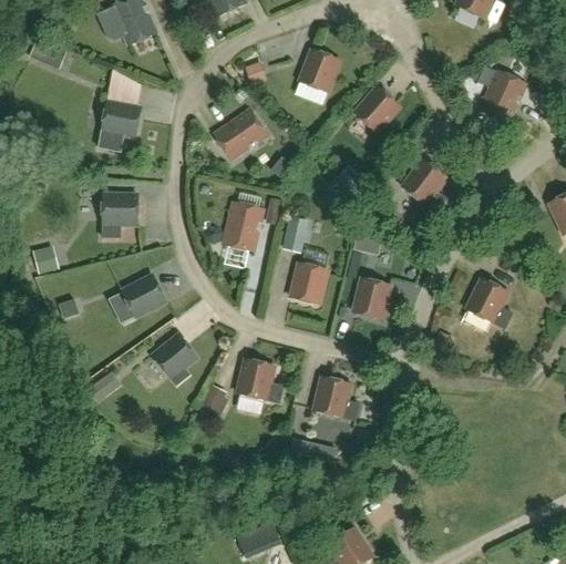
[(127,44),(156,32),(141,0),(120,0),(110,4),(127,44)]
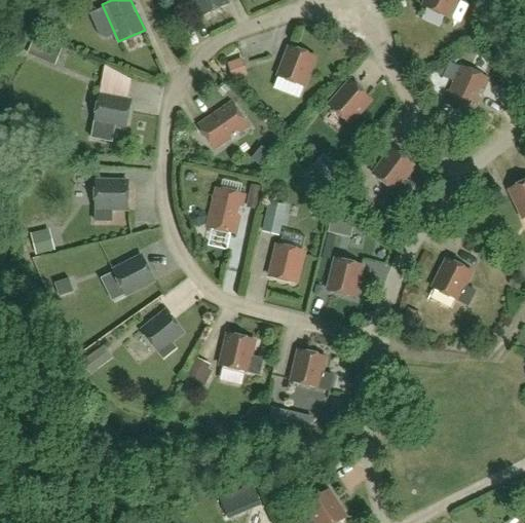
[(195,0),(202,14),(227,3),(226,0),(195,0)]
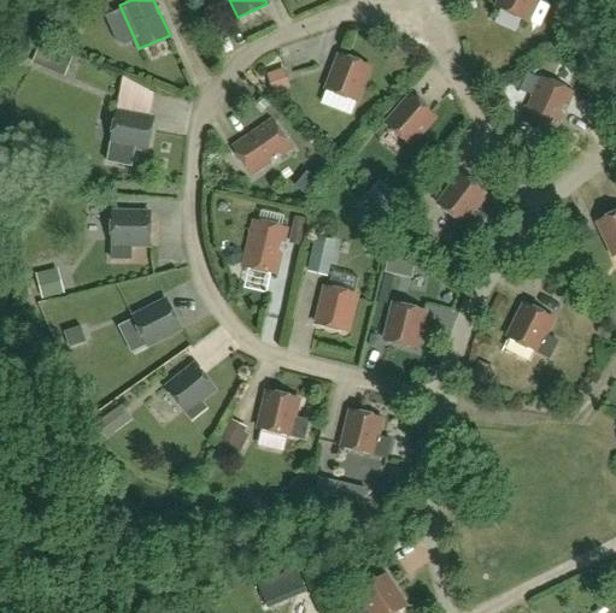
[(524,19),(533,0),(498,0),(496,5),(524,19)]
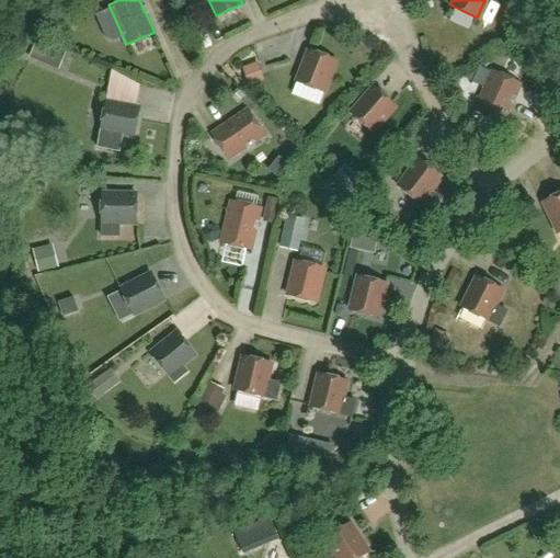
[(322,91),(335,58),(308,48),(296,80),(322,91)]
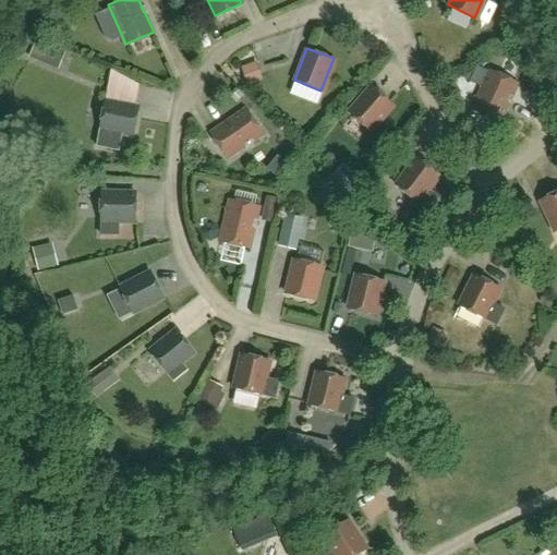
[(469,79),(480,84),(487,69),(475,63),(469,79)]
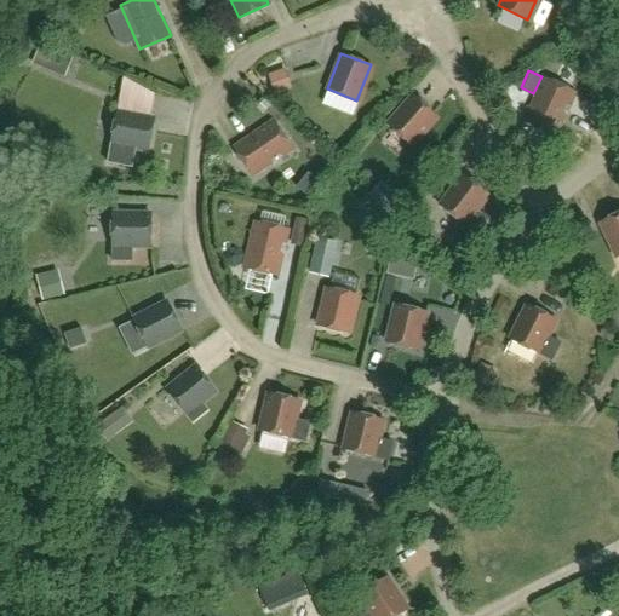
[(555,133),(574,90),(544,75),(523,120),(555,133)]
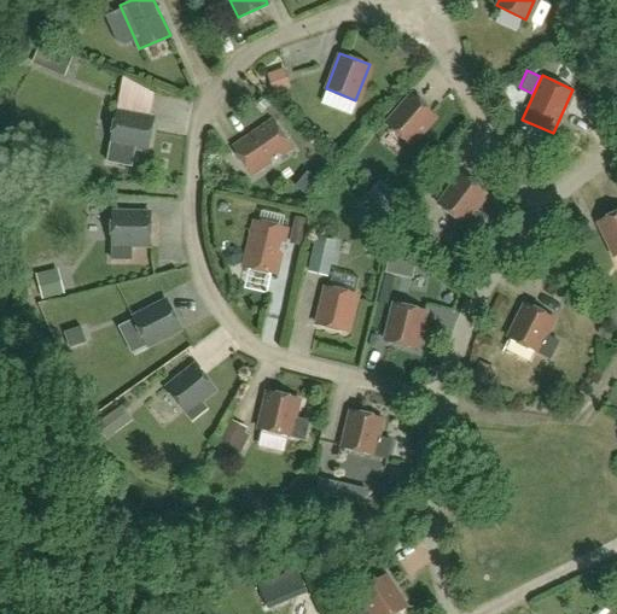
[(126,100),(156,111),(164,87),(135,76),(126,100)]
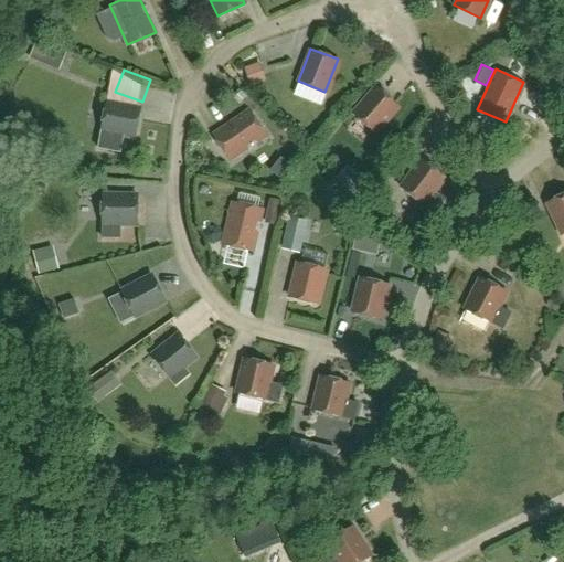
[(378,134),(401,106),(374,83),(350,110),(378,134)]
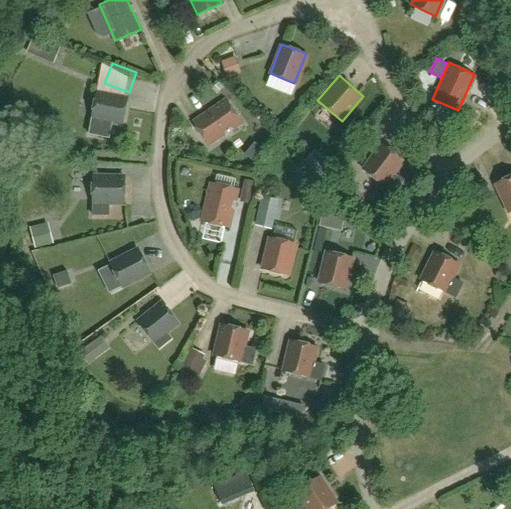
[(127,97),(96,91),(88,133),(108,137),(112,121),(122,123),(127,97)]
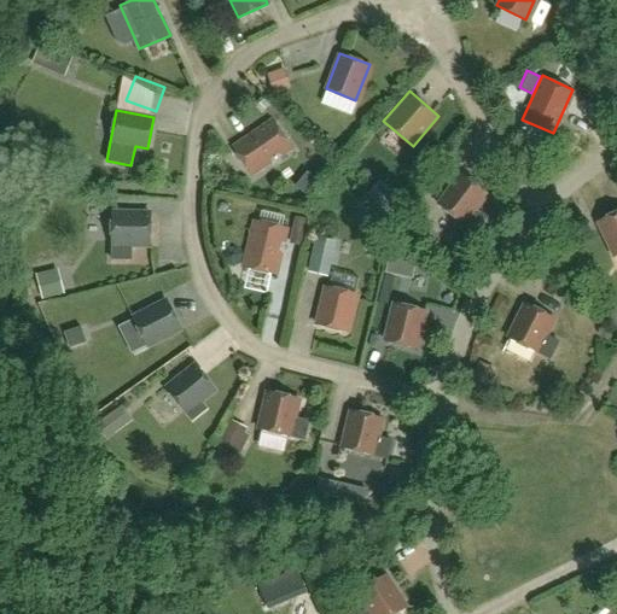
[(251,173),(291,146),(272,118),(232,145),(251,173)]
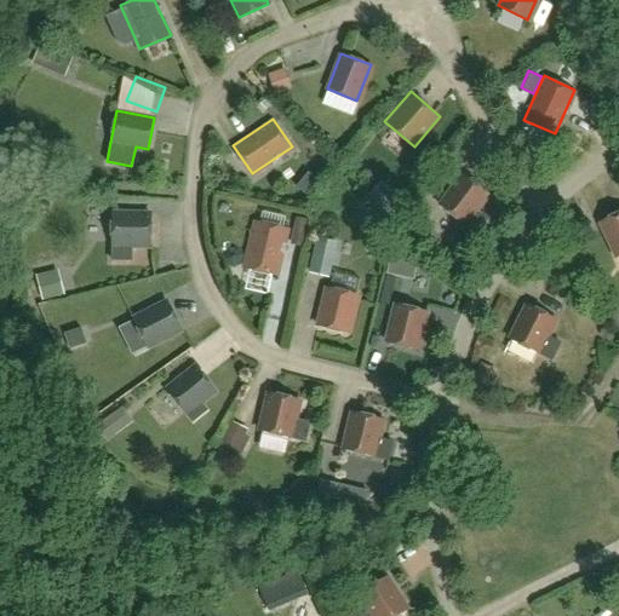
[(476,231),(488,217),(476,207),(487,193),(463,173),(440,203),(476,231)]
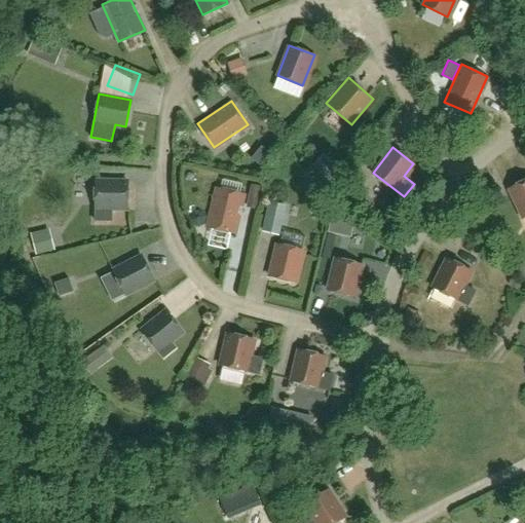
[(331,180),(341,169),(332,160),(322,172),(331,180)]
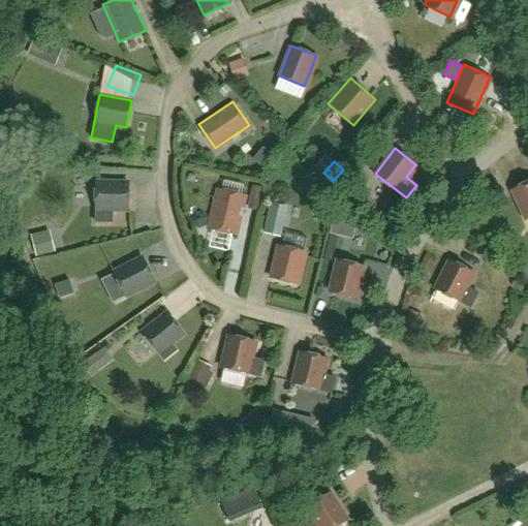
[(525,218),(527,216),(527,180),(511,188),(525,218)]
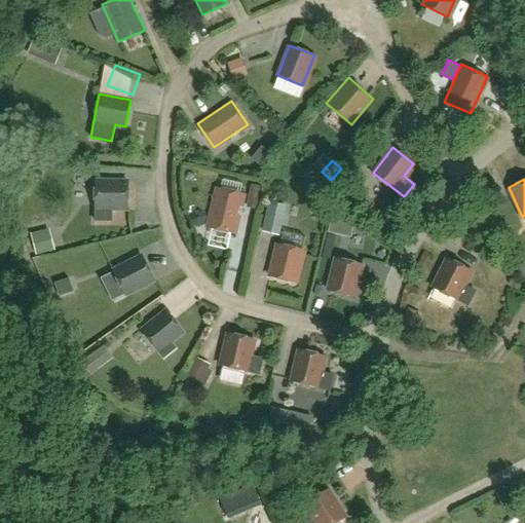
[(126,208),(127,180),(95,180),(95,219),(111,220),(111,208),(126,208)]
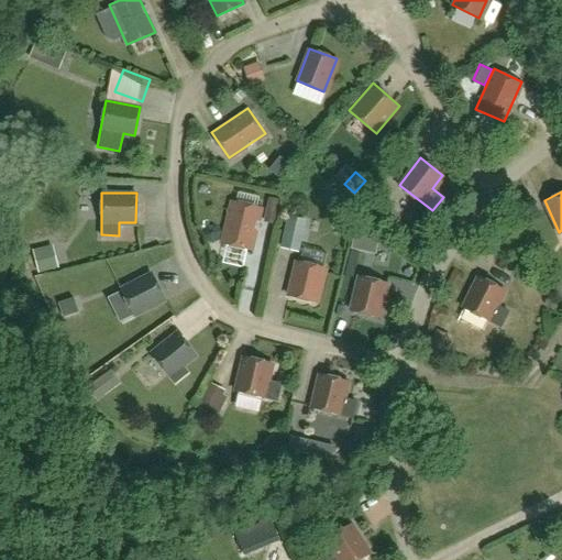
[(261,205),(229,198),(219,242),(224,243),(246,248),(252,249),(261,205)]
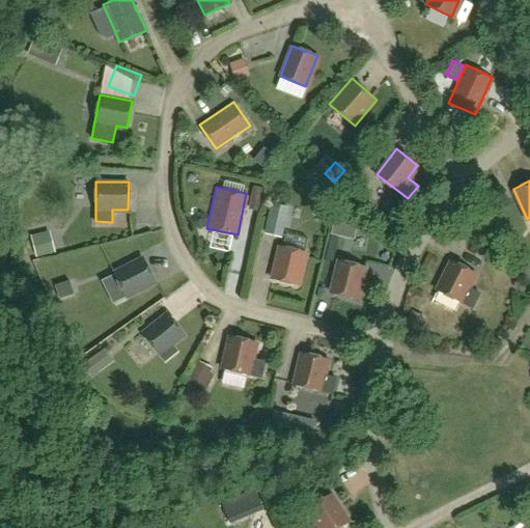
[(336,212),(332,232),(353,237),(355,226),(336,212)]
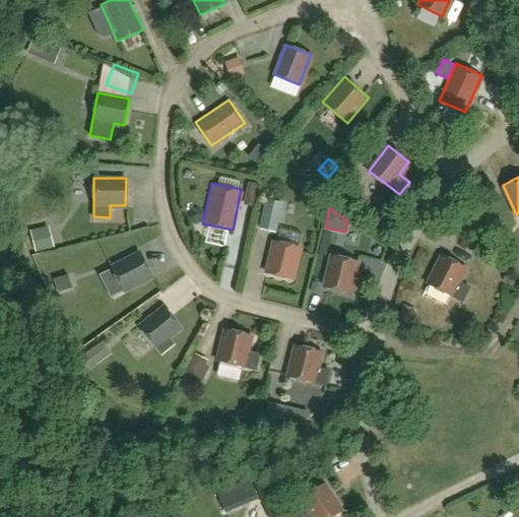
[(293,278),(300,247),(273,241),(266,271),(293,278)]
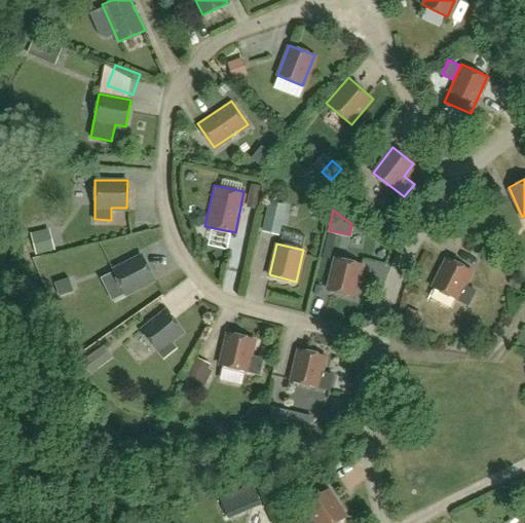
[(124,294),(154,278),(142,255),(112,269),(124,294)]
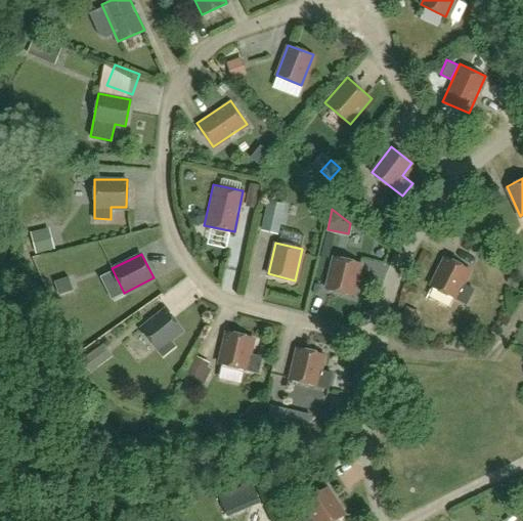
[(352,294),(360,262),(334,256),(327,288),(352,294)]
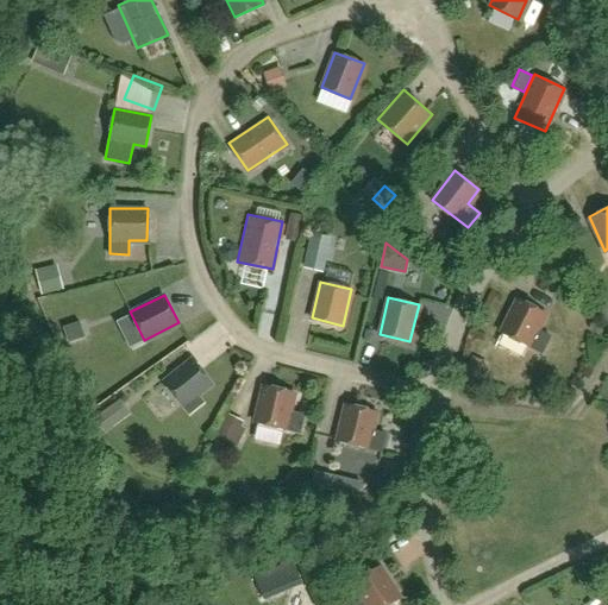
[(541,352),(550,335),(537,328),(545,312),(516,297),(500,332),(541,352)]
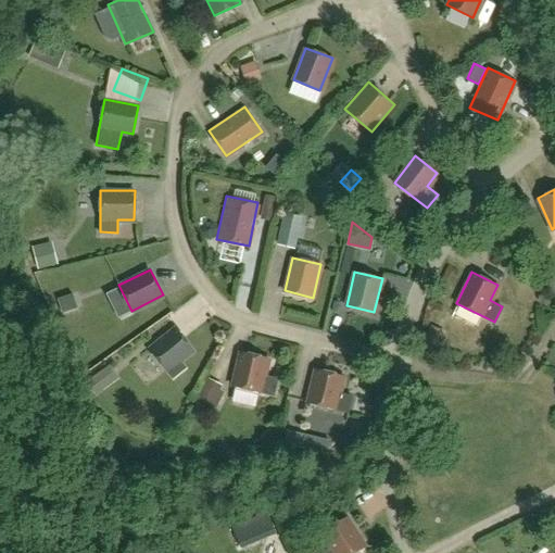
[(172,377),(186,366),(180,360),(193,349),(175,327),(149,348),(172,377)]
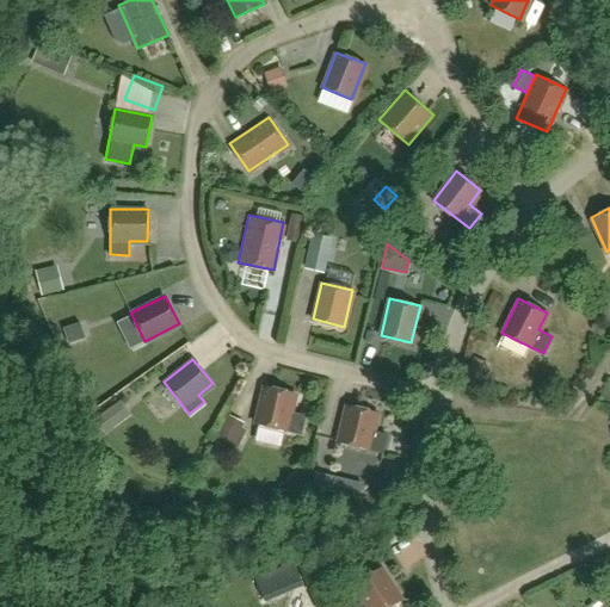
[(300,433),(305,414),(290,410),(295,392),(264,385),(256,422),(300,433)]
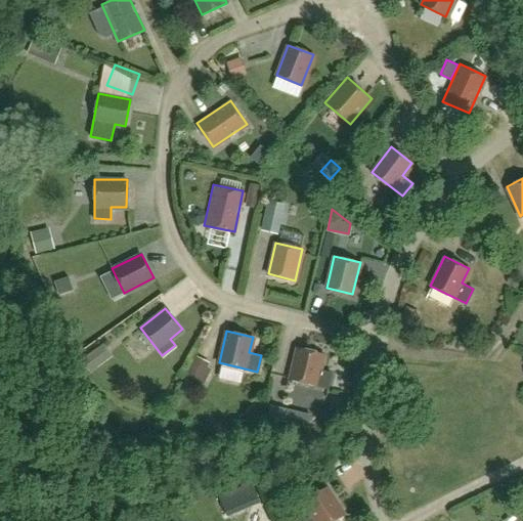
[(328,388),(332,372),(319,368),(323,353),(297,347),(290,379),(328,388)]
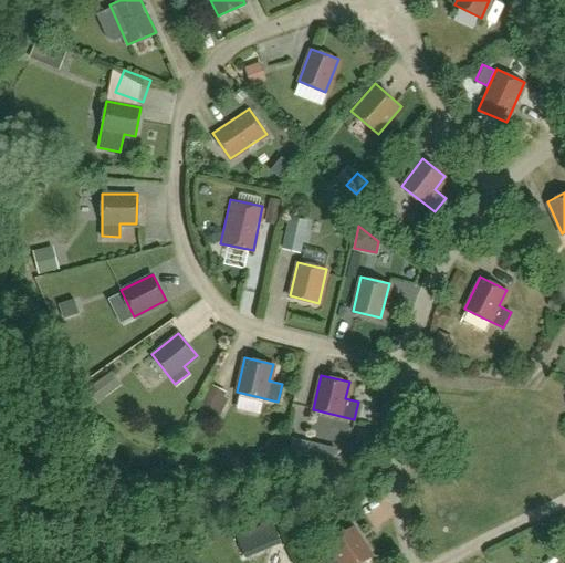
[(279,538),(271,521),(253,528),(261,544),(279,538)]
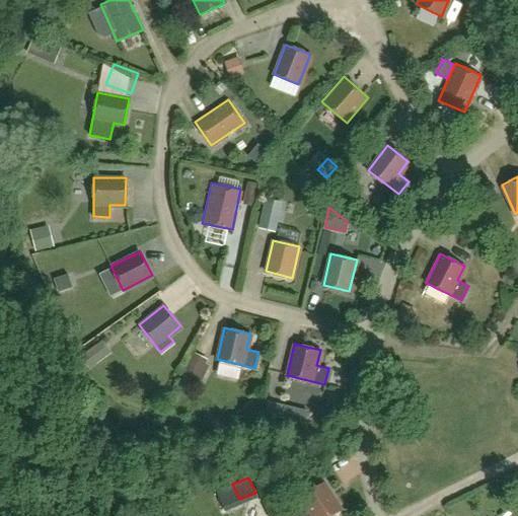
[(298,515),(328,515),(341,509),(323,482),(300,496),(309,509),(298,515)]
